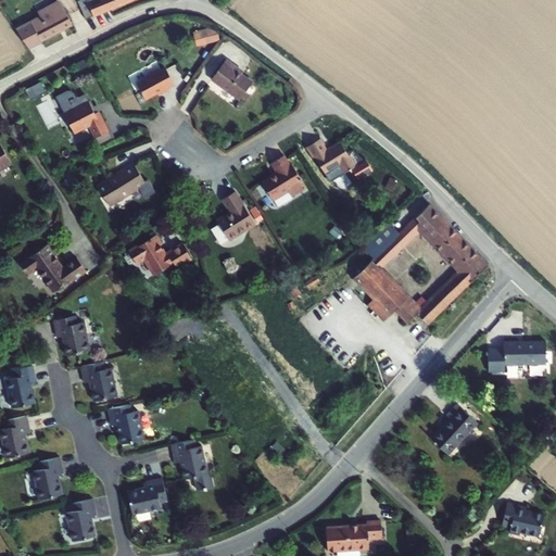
[(86,19),(130,0),(78,0),(86,19)]
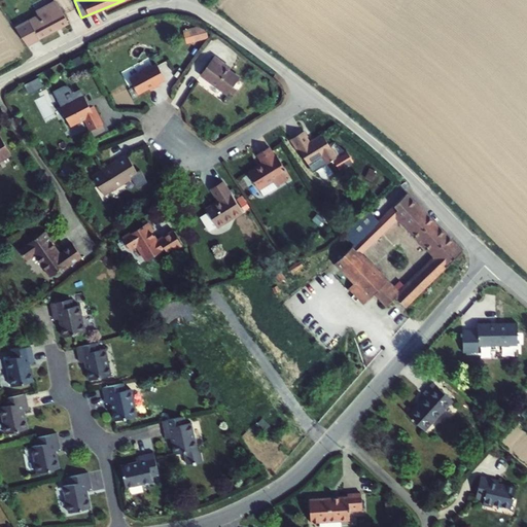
[(26,47),(69,25),(61,9),(56,3),(37,13),(38,15),(15,27),(26,47)]
